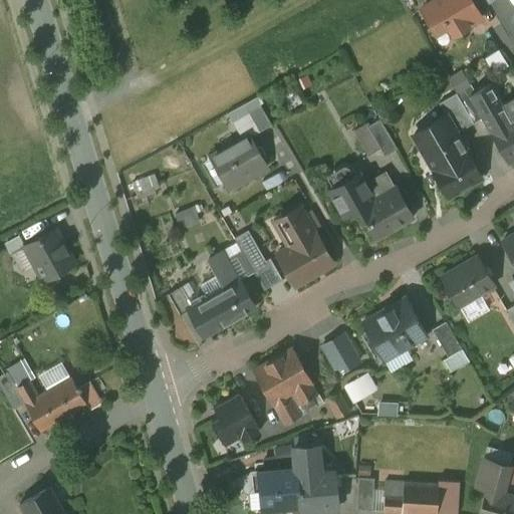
[(471,0),(434,0),(422,7),(436,32),(449,24),(454,33),(482,17),(471,0)]
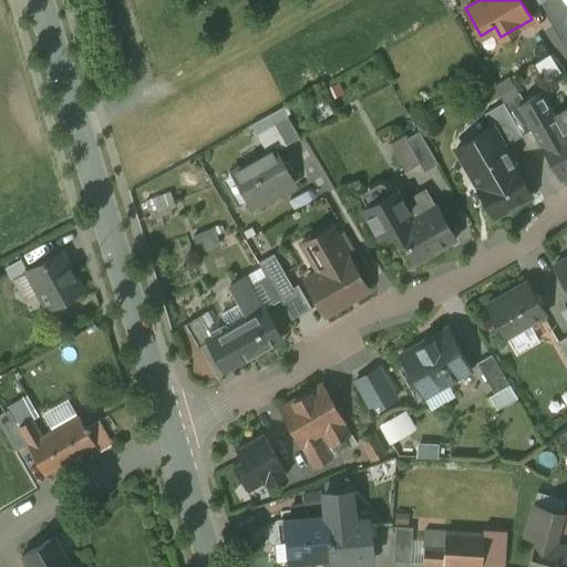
[(545,78),(562,71),(554,52),(537,60),(545,78)]
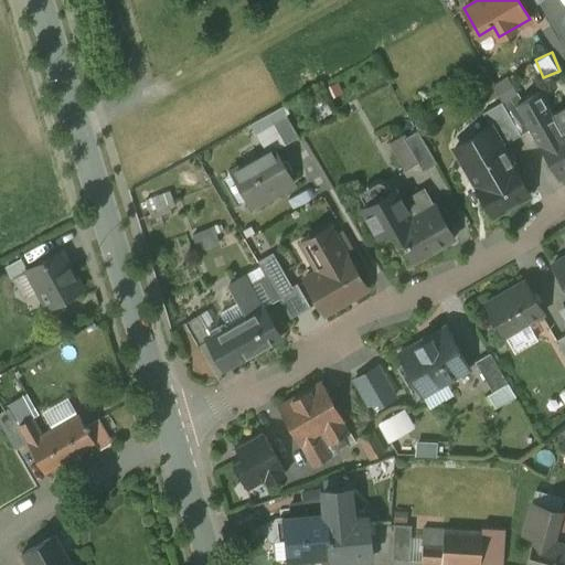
[(543,92),(540,86),(504,106),(521,136),(532,129),(540,144),(561,131),(539,94),(543,92)]
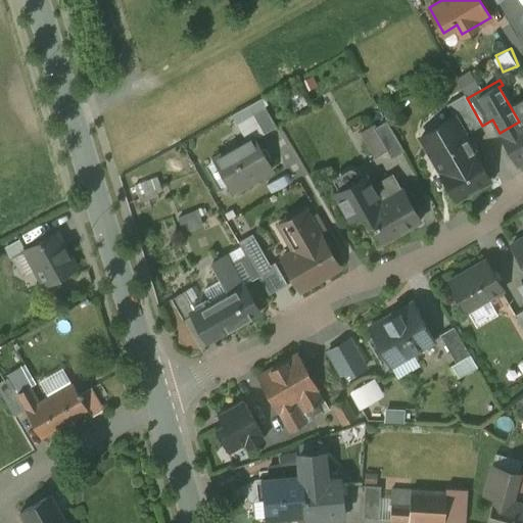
[(467,98),(465,95),(447,105),(455,117),(465,135),(482,126),(467,98)]
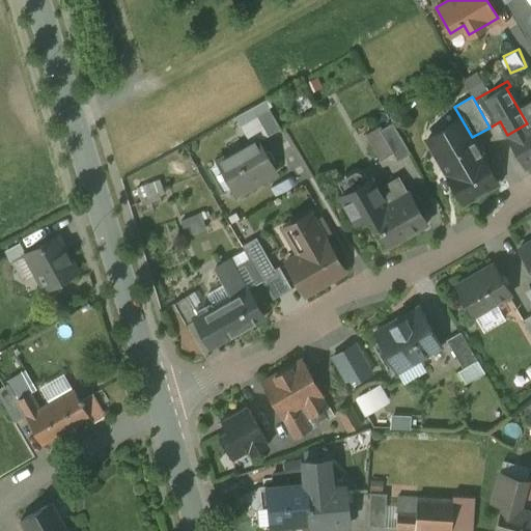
[(281,129),(269,107),(255,114),(268,136),(281,129)]
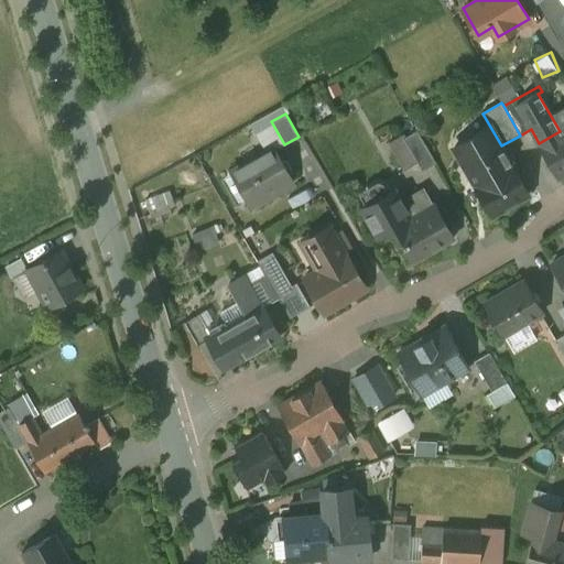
[(501,145),(490,127),(455,148),(476,184),(474,185),(492,216),(530,195),(501,145)]
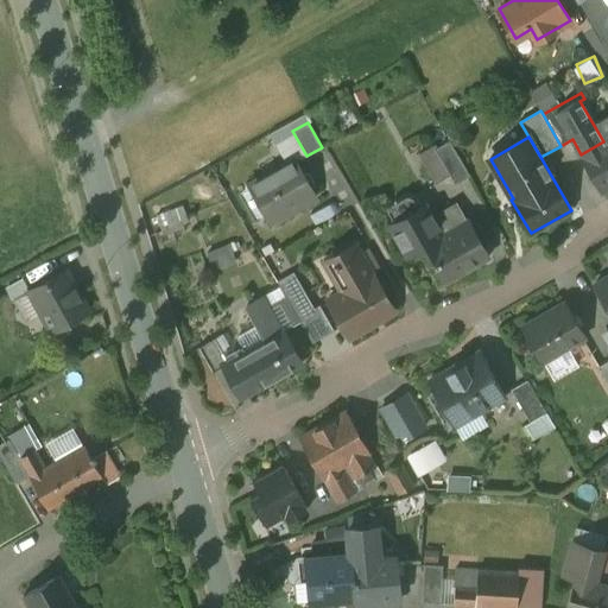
[(581,154),(581,156),(601,192),(607,188),(607,139),(603,141),(581,154)]
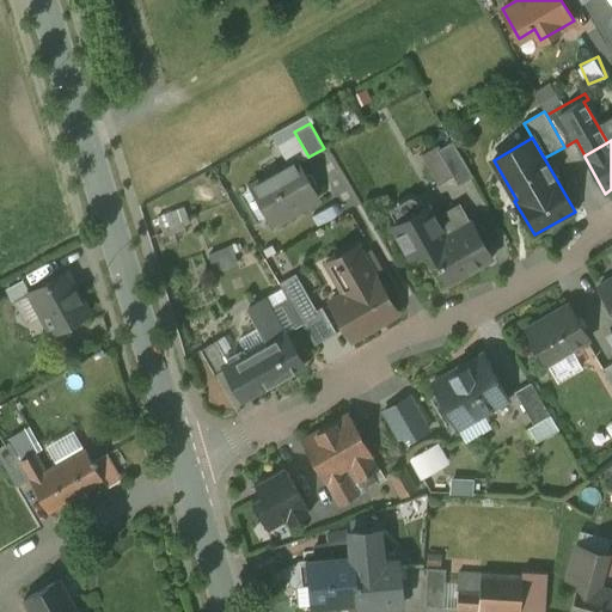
[(473,177),(453,141),(439,150),(459,185),(473,177)]
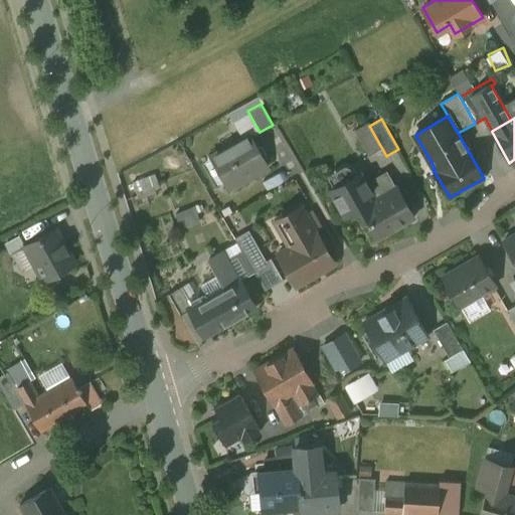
[(248,135),(211,157),(230,190),(247,180),(245,178),(267,166),(248,135)]
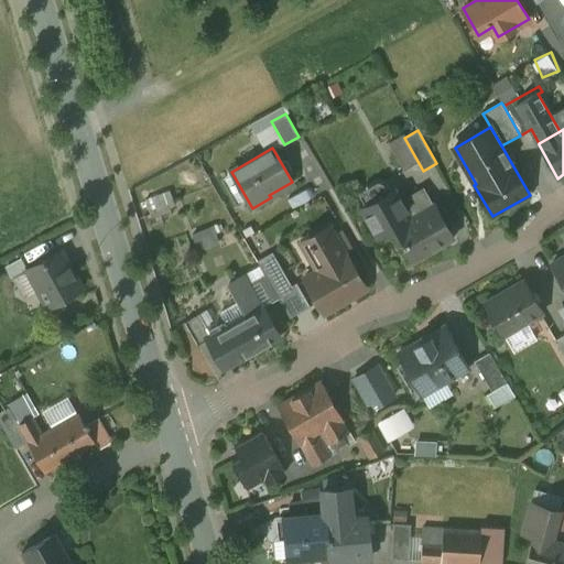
[(434,204),(411,217),(402,202),(409,199),(408,198),(402,187),(396,191),(396,190),(362,209),(379,238),(394,228),(413,262),(431,252),(430,250),(453,237),(454,238),(455,238),(435,204),(434,204)]
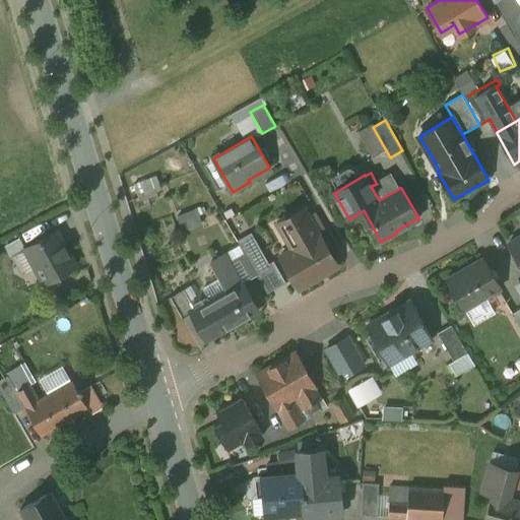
[(393,177),(389,176),(376,183),(377,184),(371,186),(379,200),(400,188),(393,177)]
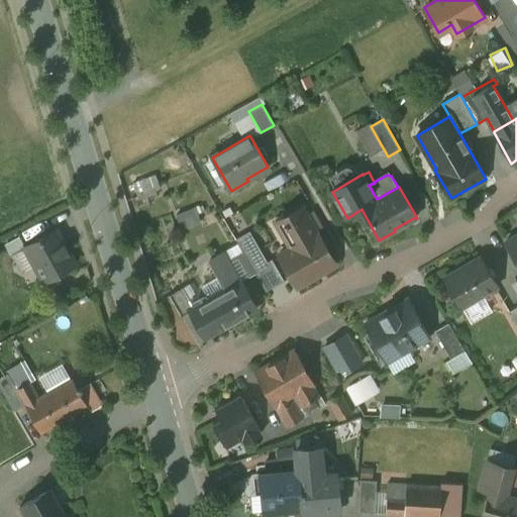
[(156,176),(133,184),(138,197),(161,189),(156,176)]
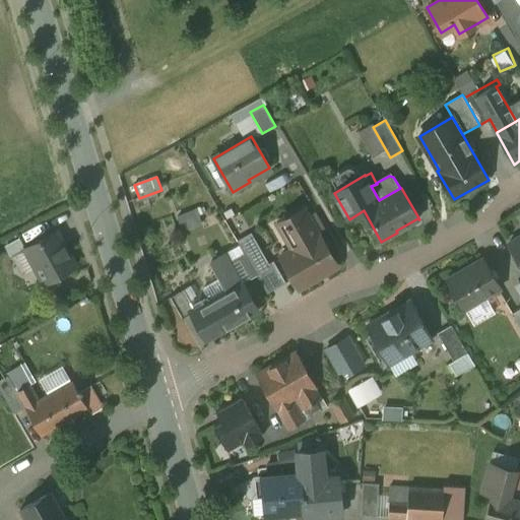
[(319,234),(305,208),(277,223),(293,250),(280,256),(300,288),(338,266),(328,249),(332,247),(326,236),(322,239),(319,235),(319,234)]
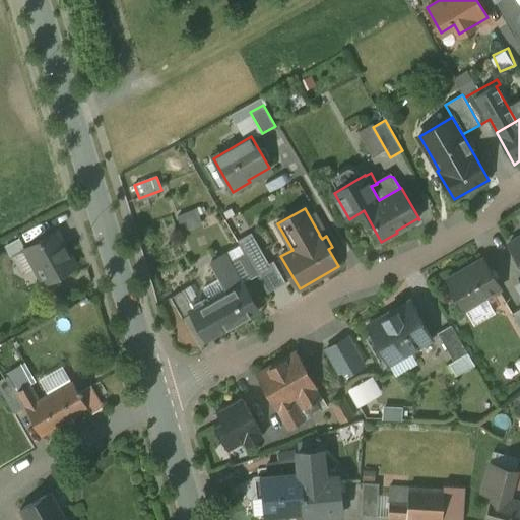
[(57,232),(25,248),(45,282),(75,265),(57,232)]
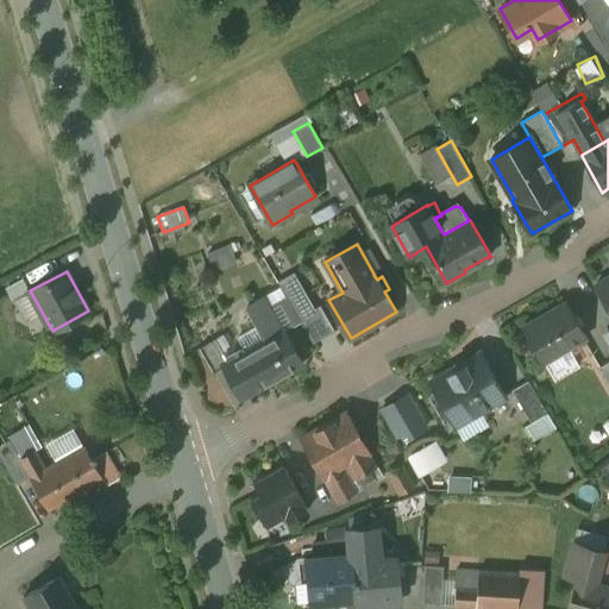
[(315,308),(294,272),(277,282),(313,344),(336,331),(320,306),(315,308)]
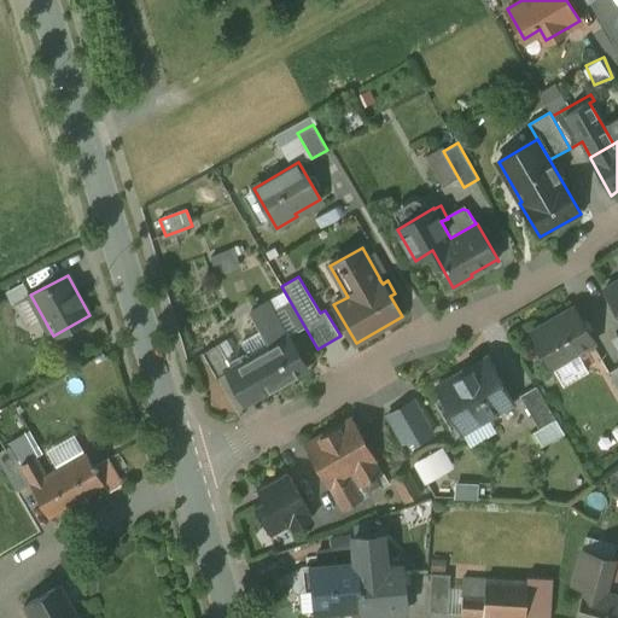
[(617,281),(604,290),(617,314),(617,281)]
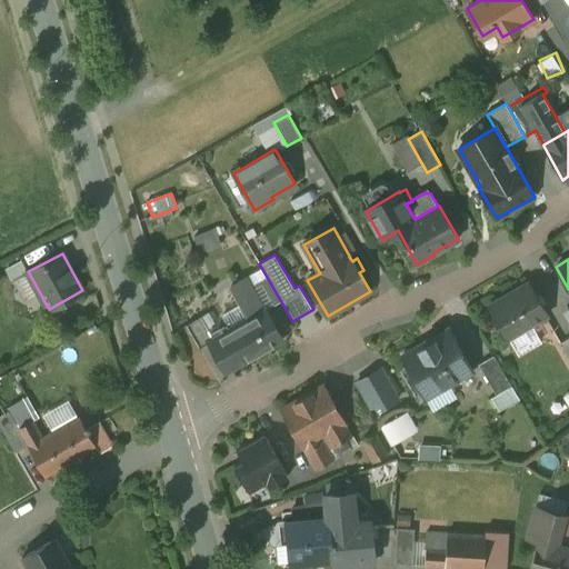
[(266,309),(248,279),(232,288),(249,319),(219,336),(229,352),(240,347),(248,360),(283,340),(265,310),(266,309)]
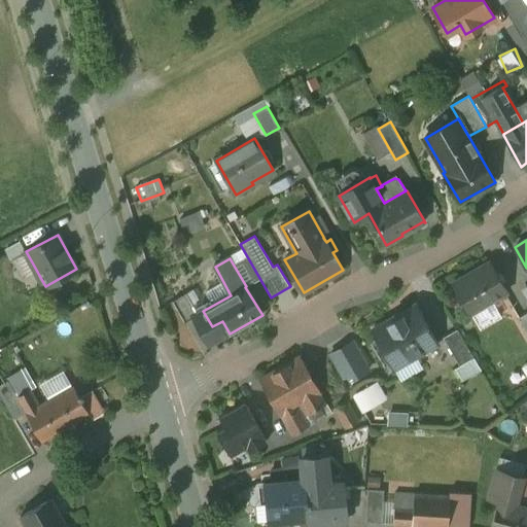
[(490,261),(453,283),(470,314),(507,292),(490,261)]
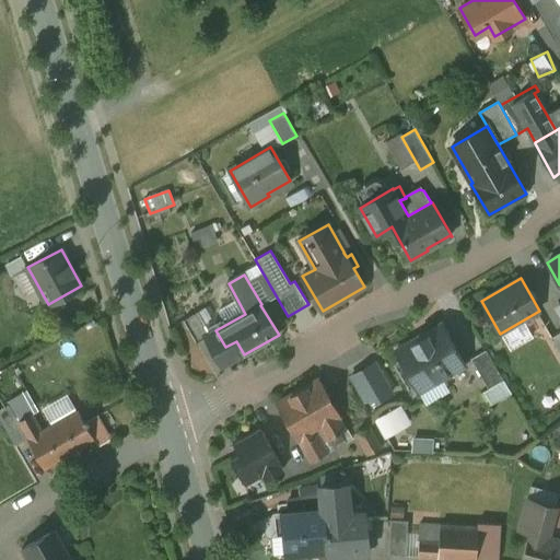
[(198,312),(184,321),(197,343),(211,335),(198,312)]
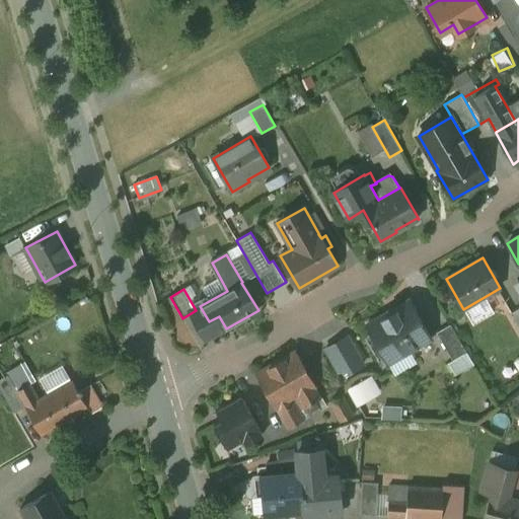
[(410,302),(384,316),(383,315),(367,324),(388,363),(432,338),(410,300),(409,300),(410,302)]
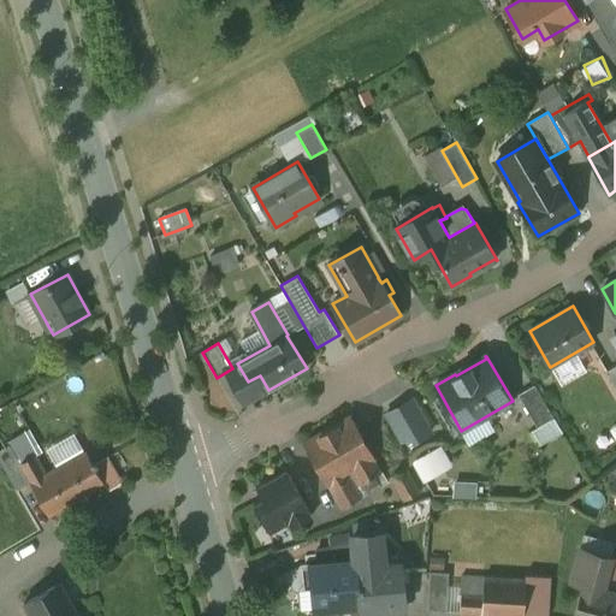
[(554,419),(535,385),(519,395),(538,427),(554,419)]
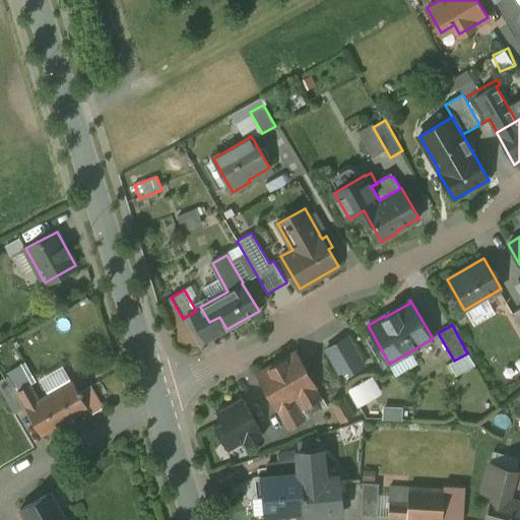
[(350,331),(325,346),(343,378),(369,364),(350,331)]
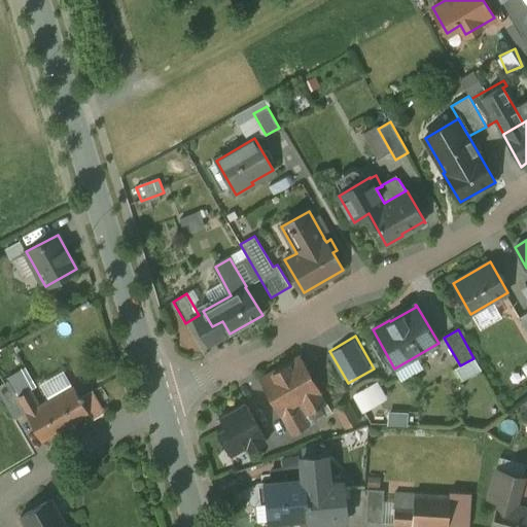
[(301,356),(260,379),(280,414),(302,401),(309,414),(327,402),(301,356)]
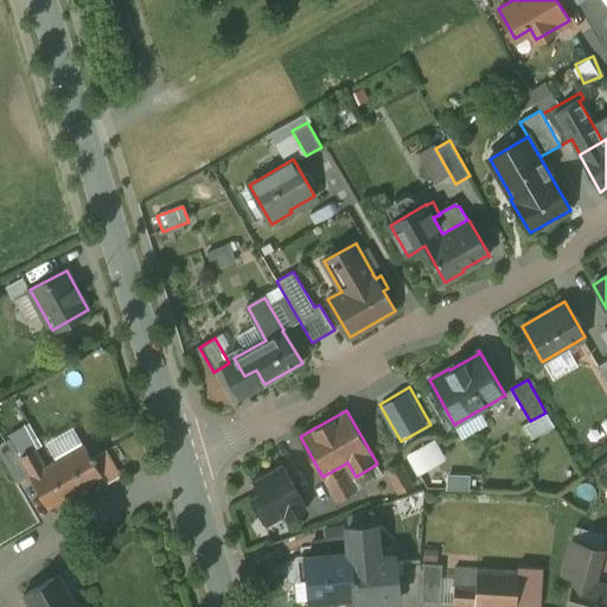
[(31,426),(10,439),(30,475),(45,466),(34,448),(42,445),(31,426)]
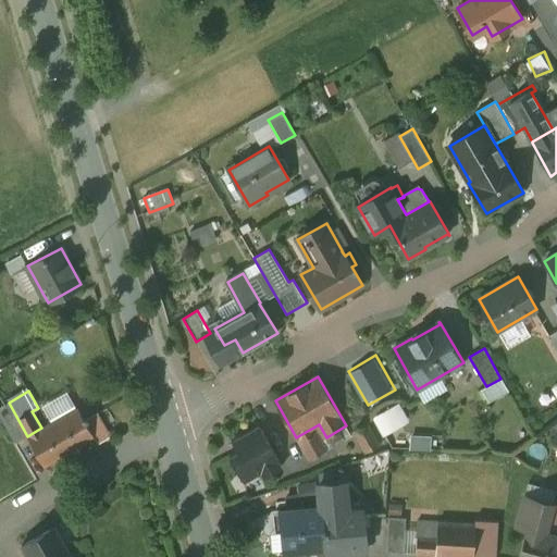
[(384,434),(411,420),(401,399),(374,413),(384,434)]
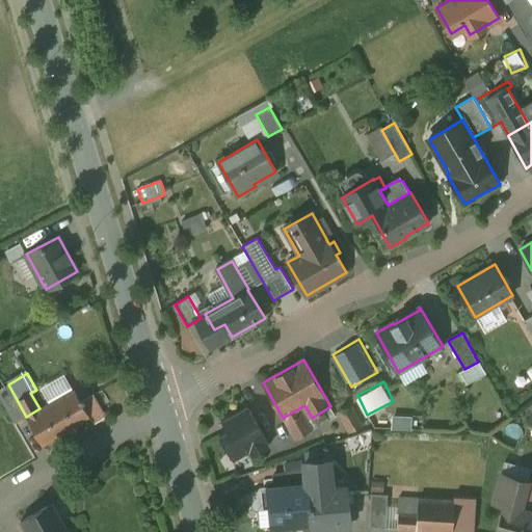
[(26,417),(8,384),(0,388),(0,397),(15,423),(26,417)]
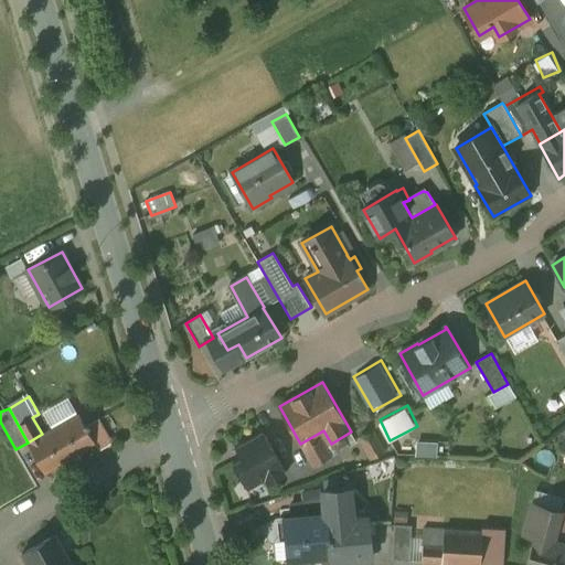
[(42,434),(28,443),(45,472),(96,444),(80,413),(42,434)]
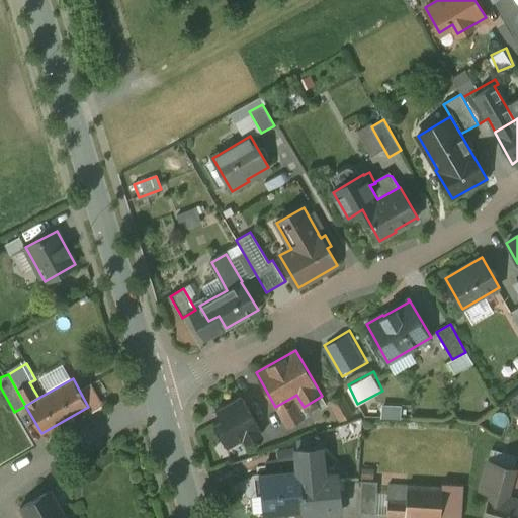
[(341,394),(330,401),(342,421),(353,414),(341,394)]
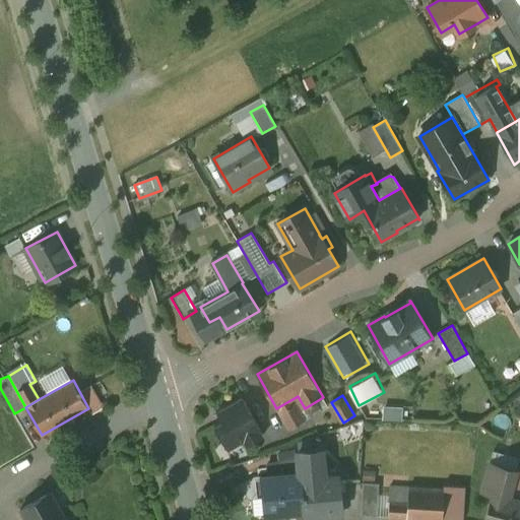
[(242,397),(216,411),(221,420),(214,425),(229,449),(244,441),(247,445),(263,436),(261,431),(242,397)]
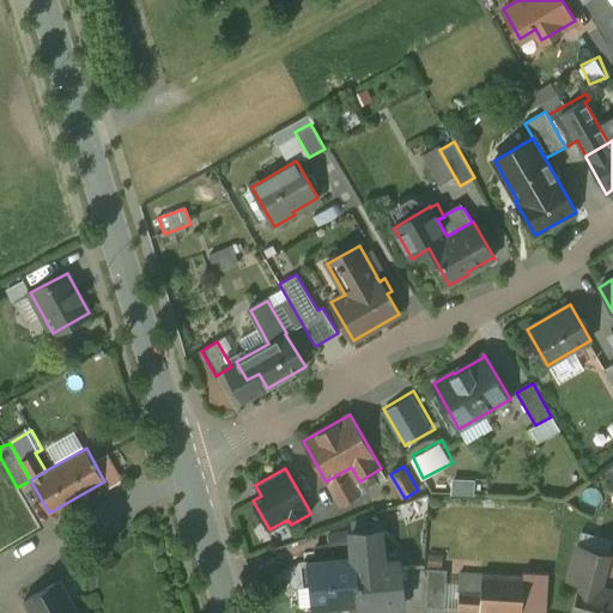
[(347,472),(327,484),(341,507),(360,495),(347,472)]
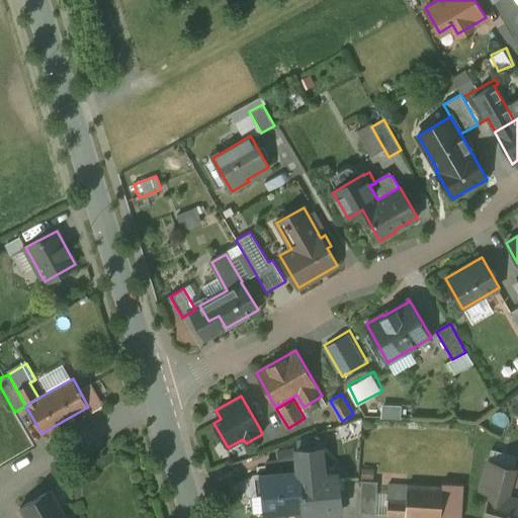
[(320,451),(299,453),(299,449),(297,449),(299,471),(298,471),(299,478),(317,476),(315,454),(320,453),(320,451)]
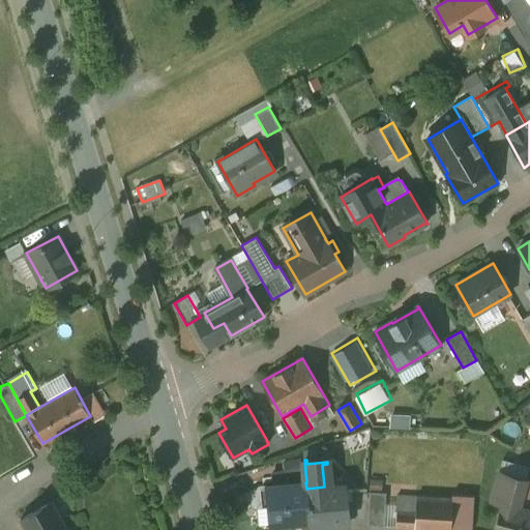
[(523,481),(501,476),(502,472),(500,472),(493,500),(503,503),(495,529),(529,529),(529,507),(519,505),(526,478),(524,478),(523,481)]
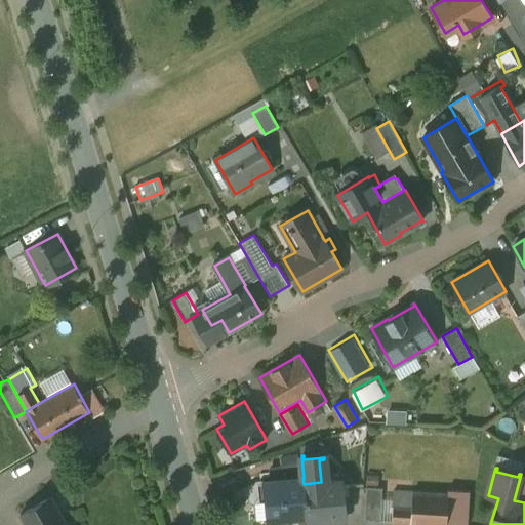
[(303,478),(264,481),(264,483),(266,499),(265,499),(267,519),(306,515),(307,515),(304,484),(303,478)]
